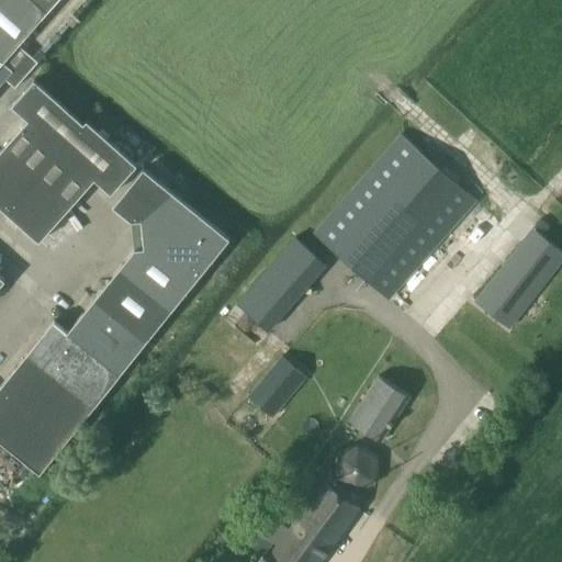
[(0,0),(0,60),(12,71),(6,79),(15,87),(37,62),(29,54),(19,45),(48,12),(58,0),(0,0)]
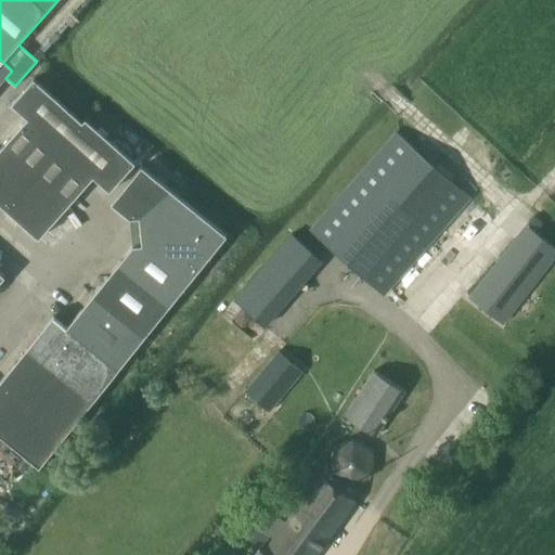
[(11,105),(28,120),(0,151),(0,205),(40,241),(93,179),(110,193),(136,165),(86,120),(82,124),(34,80),(11,105)]
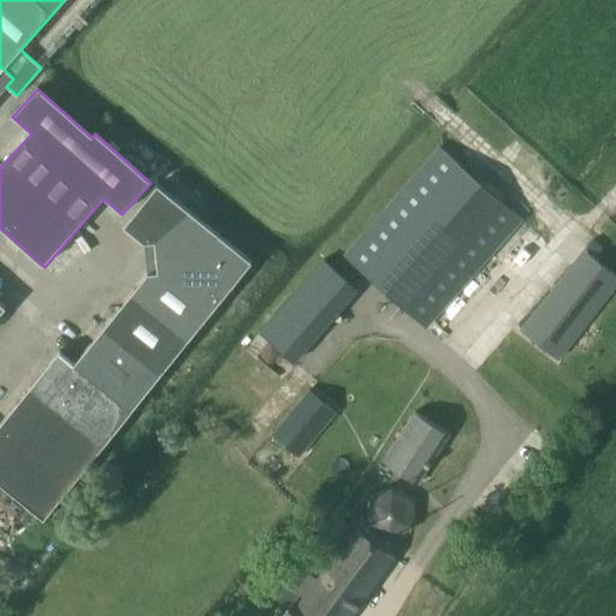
[(345,258),(426,329),(522,220),(442,149),(345,258)]
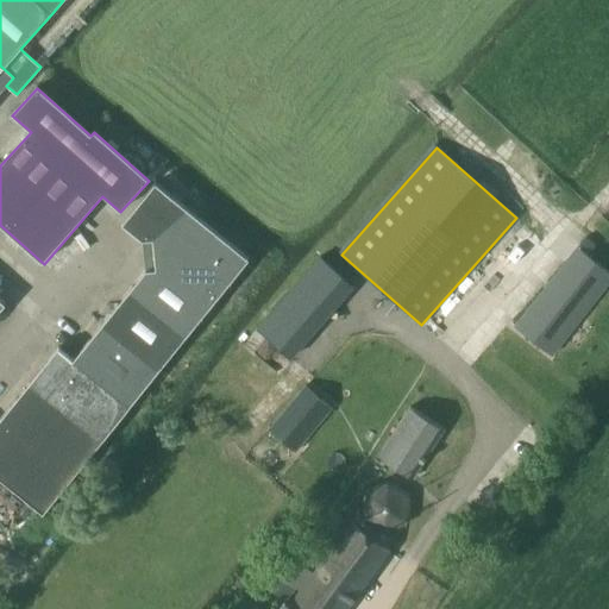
[(146,271),(74,360),(58,349),(0,420),(0,477),(44,514),(250,259),(156,183),(123,225),(143,242),(154,240),(157,270),(146,271)]
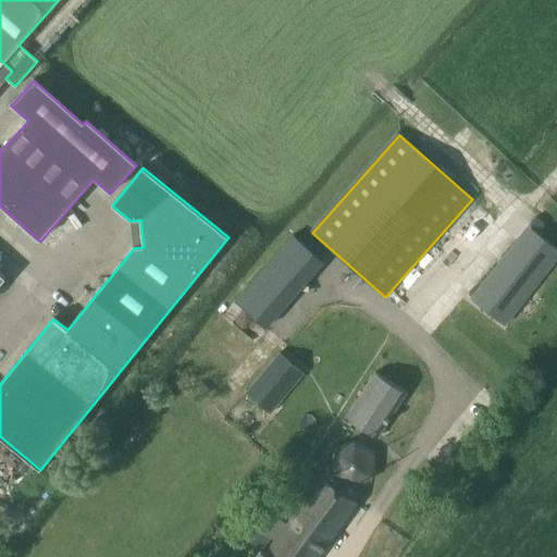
[(539,217),(533,223),(541,231),(547,225),(539,217)]
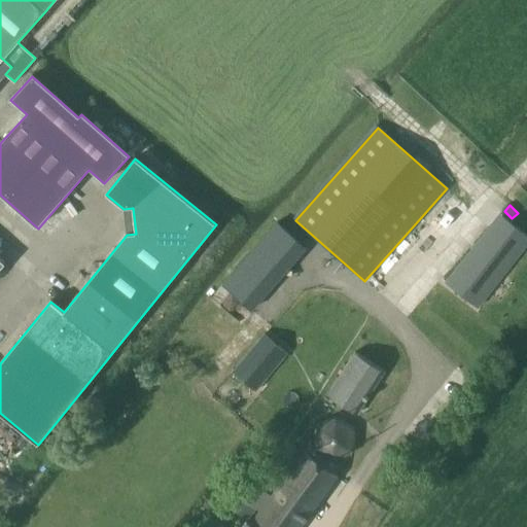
[(448,283),(477,306),(526,241),(526,237),(500,216),(448,283)]
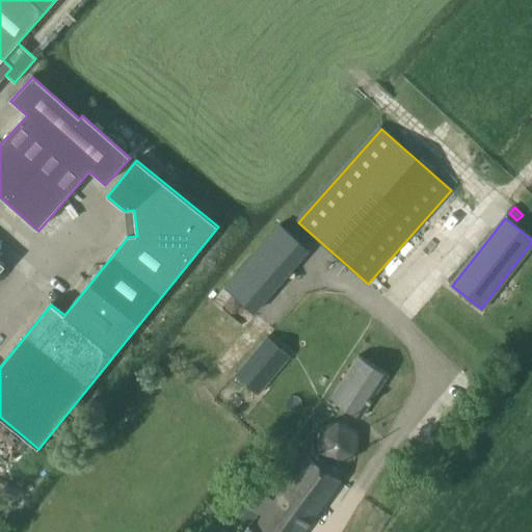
[(225,288),(255,313),(310,249),(281,224),(225,288)]
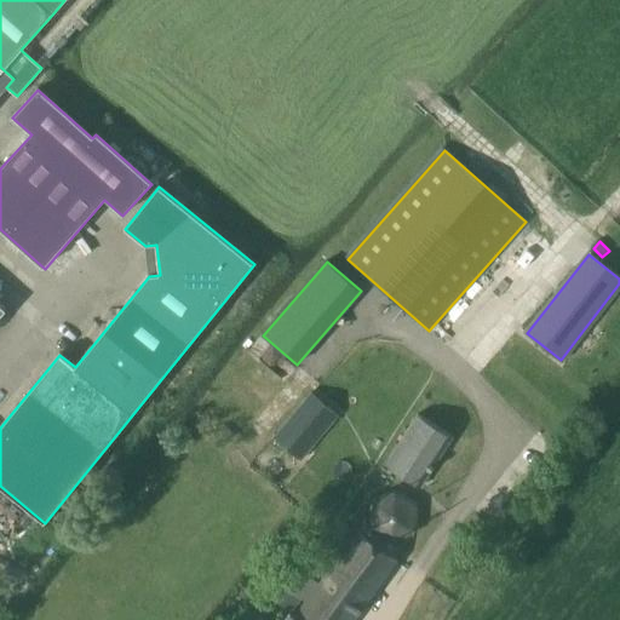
[(275,438),(300,460),(338,415),(311,394),(275,438)]
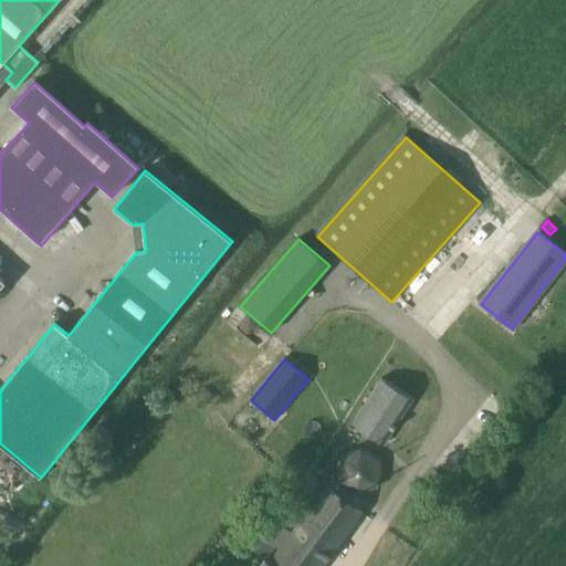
[(353,425),(385,444),(413,399),(381,378),(353,425)]
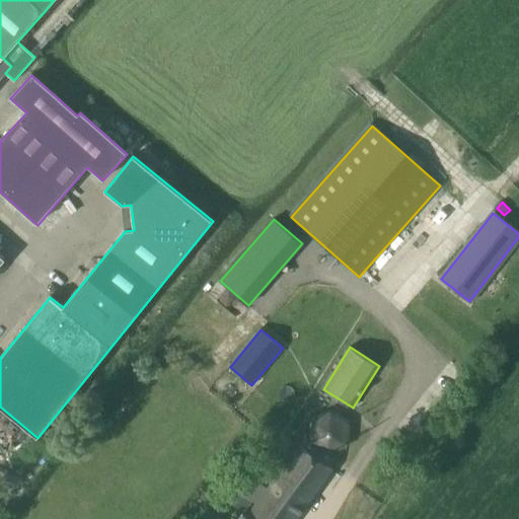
[(243,494),(257,504),(248,516),(244,513),(238,518),(222,518),(220,517),(218,518),(294,518),(332,468),(301,445),(268,489),(254,478),(243,494)]
